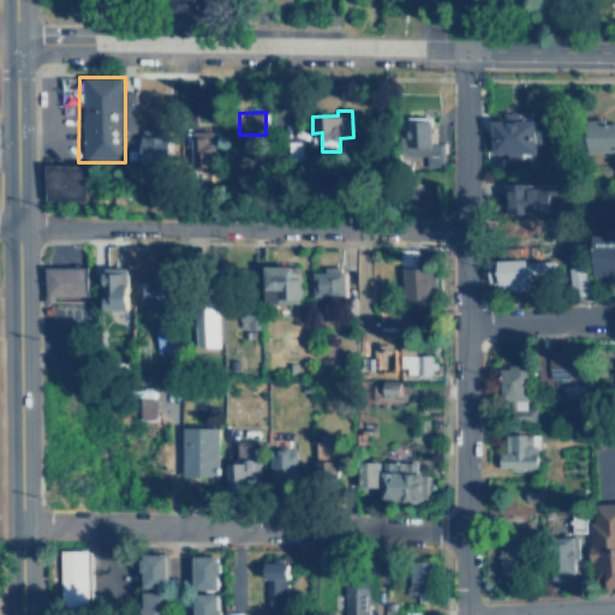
[(493,153),(508,153),(508,159),(523,159),(523,153),(536,153),(535,119),(521,120),(521,112),(505,112),(505,119),(493,119),(493,153)]
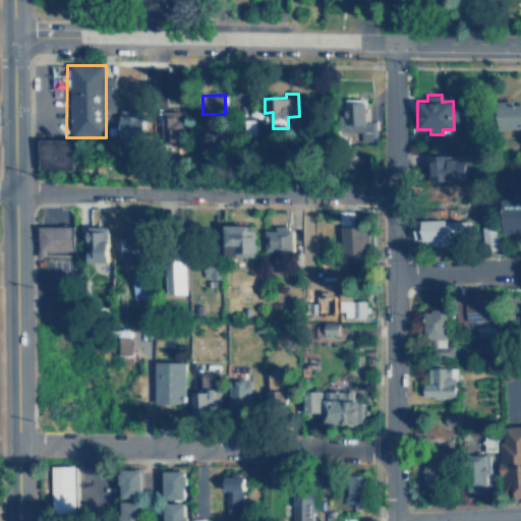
[(520,105),(513,105),(513,101),(497,100),(496,127),(520,127),(520,105)]
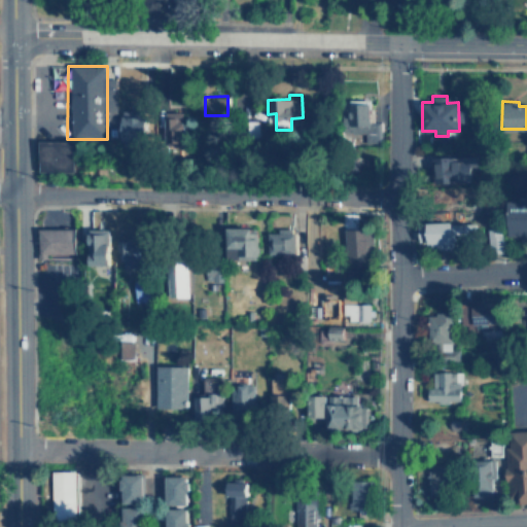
[(370,121),(370,103),(349,103),(349,117),(340,117),(339,133),(363,134),(363,142),(380,142),(380,121),(370,121)]
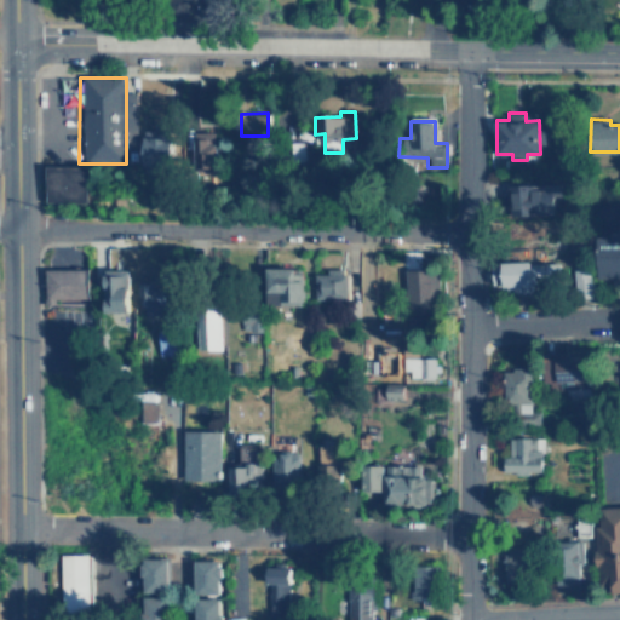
[(194,131),(193,145),(191,145),(190,166),(214,167),(216,132),(194,131)]
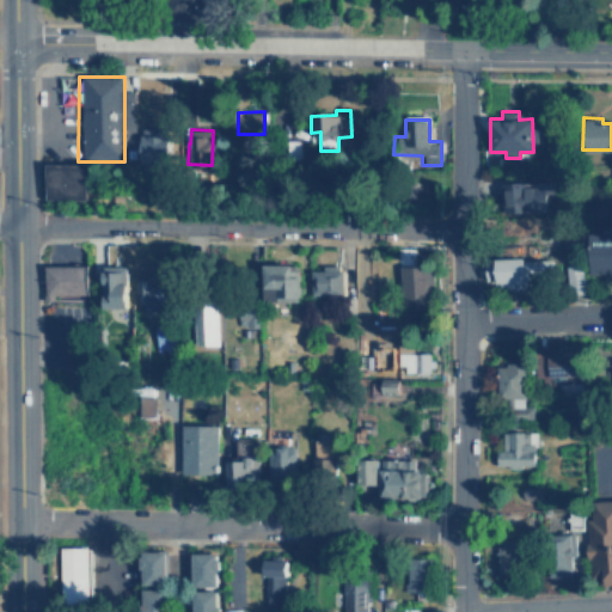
[(169,166),(169,136),(141,135),(140,165),(169,166)]
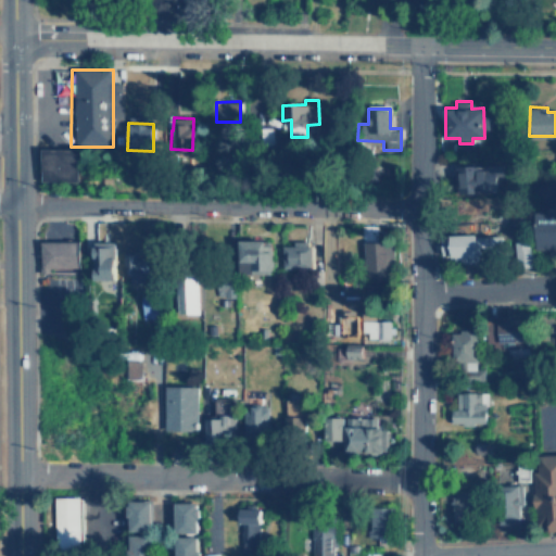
[(38,149),(38,182),(75,182),(75,149),(38,149)]
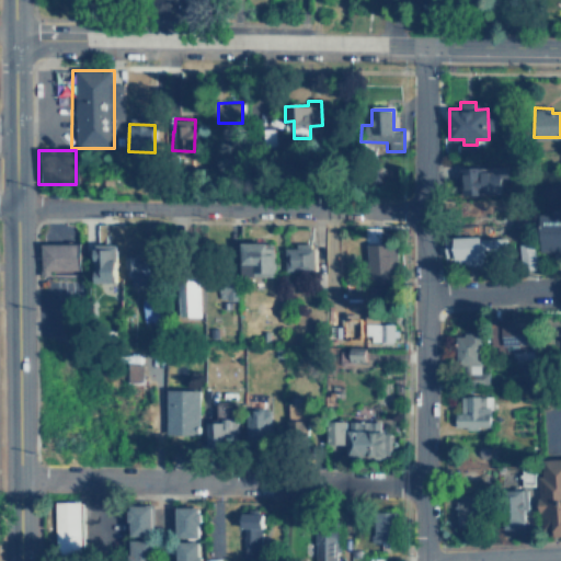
[(504,193),(503,165),(465,167),(466,194),(504,193)]
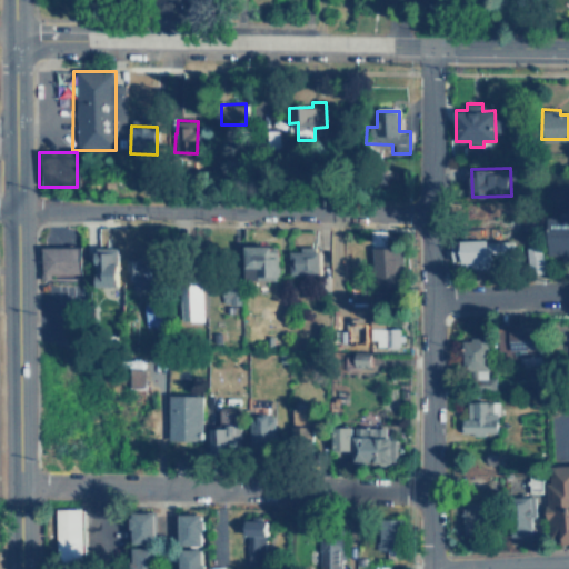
[(568,255),(568,208),(563,208),(563,216),(549,216),(548,255),(568,255)]
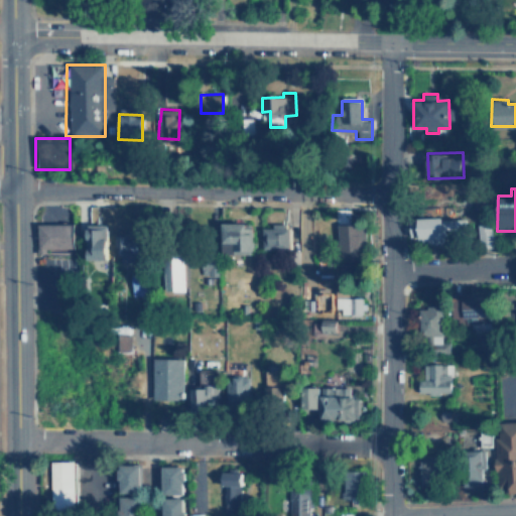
[(420,217),(420,241),(444,241),(444,235),(467,234),(467,218),(443,219),(443,217),(420,217)]
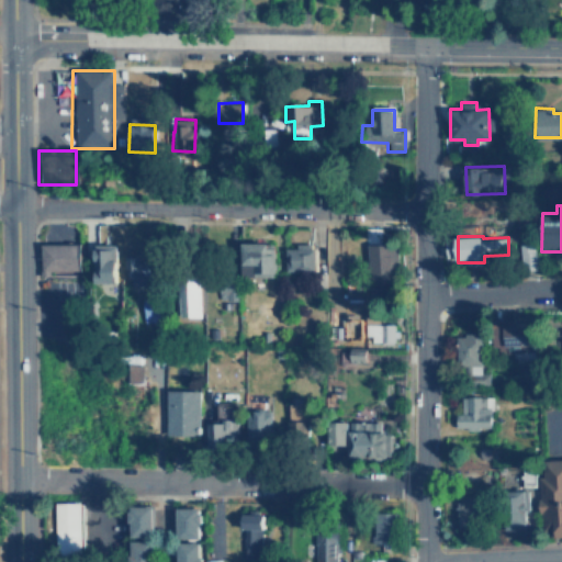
[(274,277),(276,243),(244,242),(243,276),(274,277)]
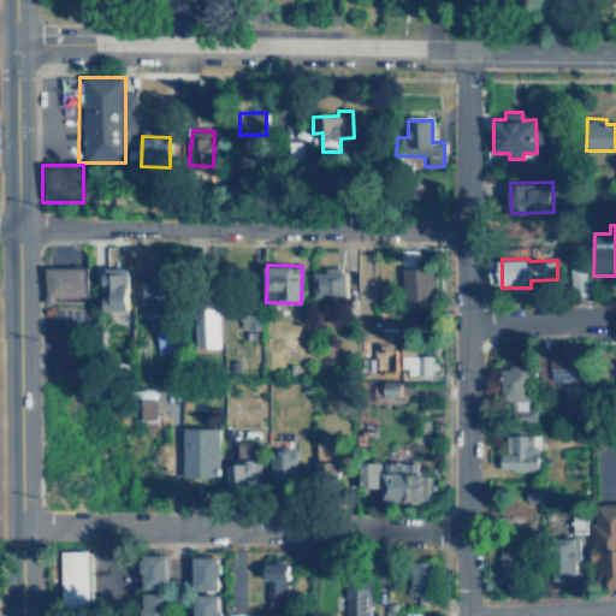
[(86,266),(45,266),(45,302),(54,302),(55,296),(84,297),(86,266)]
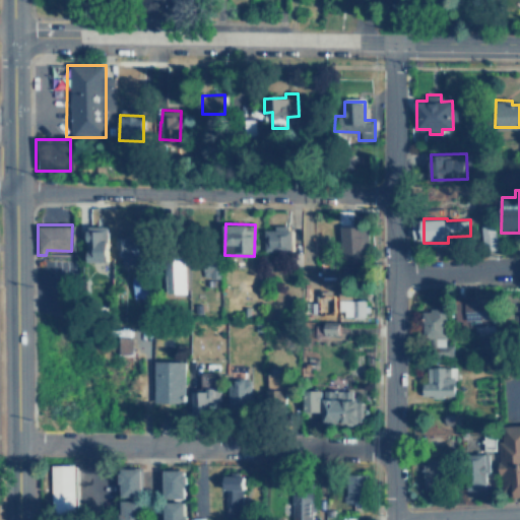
[(109,224),(88,225),(89,261),(110,260),(109,224)]
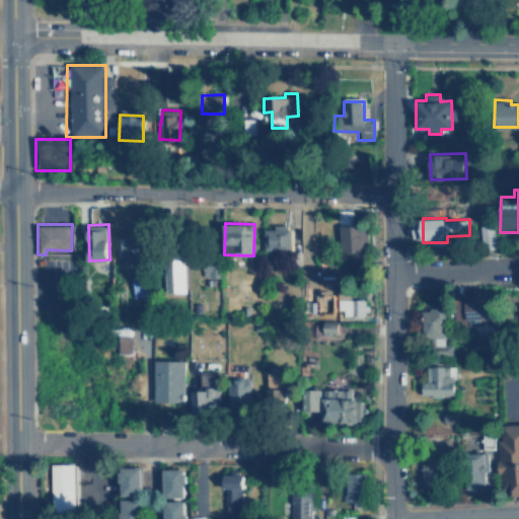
[(365,256),(366,224),(342,224),(341,255),(365,256)]
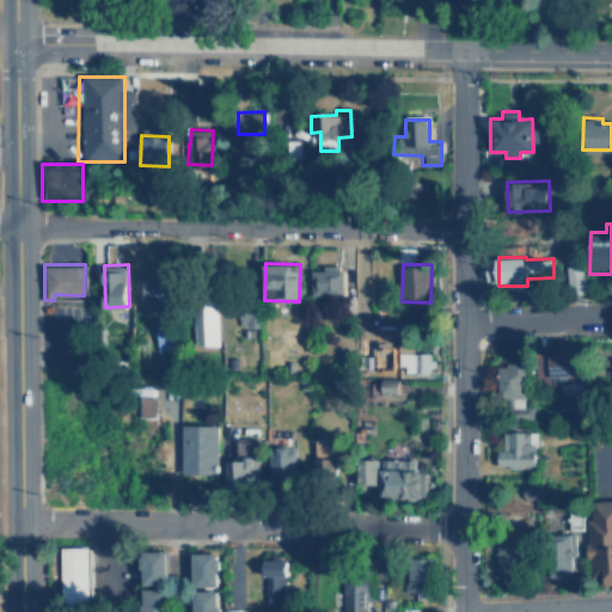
[(312,269),(312,295),(344,295),(344,265),(324,265),(324,269),(312,269)]
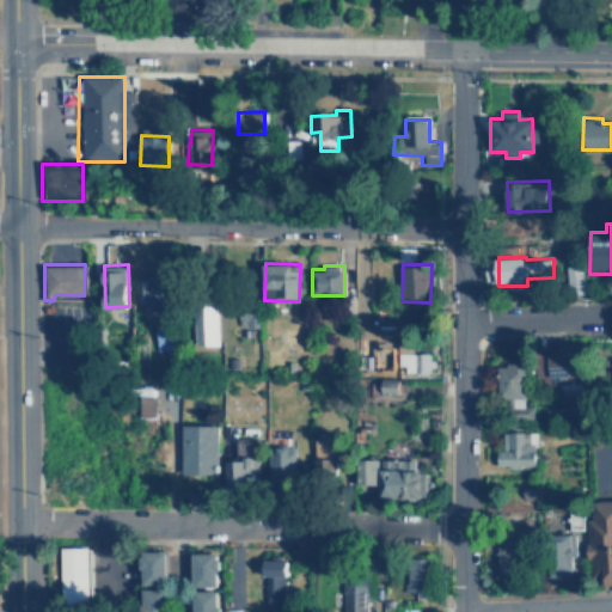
[(169,283),(159,283),(159,273),(141,273),(139,310),(167,310),(169,283)]
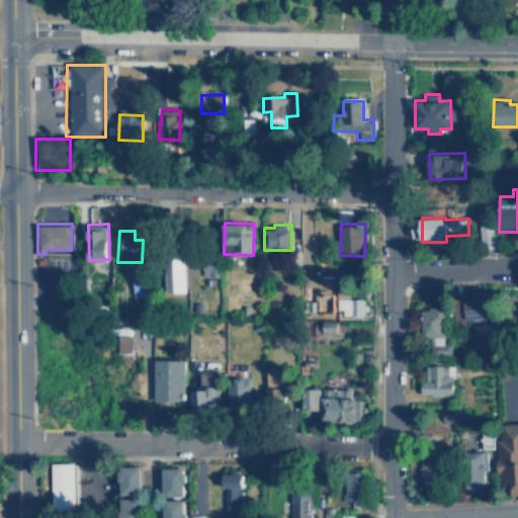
[(185,291),(186,255),(165,254),(165,290),(185,291)]
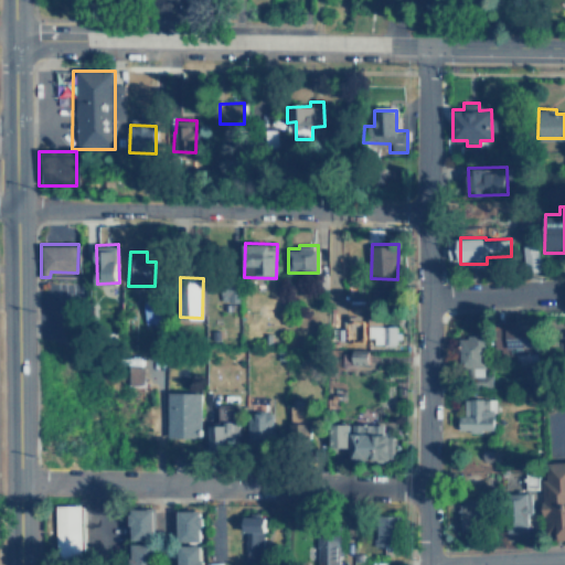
[(146,322),(161,323),(162,299),(146,298),(146,322)]
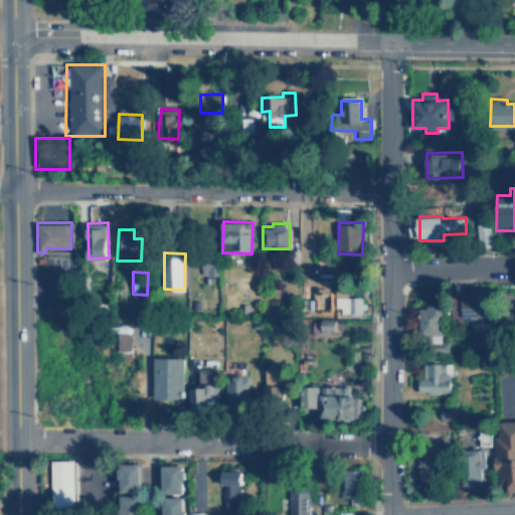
[(349,290),(336,291),(336,313),(362,313),(361,296),(350,296),(349,290)]
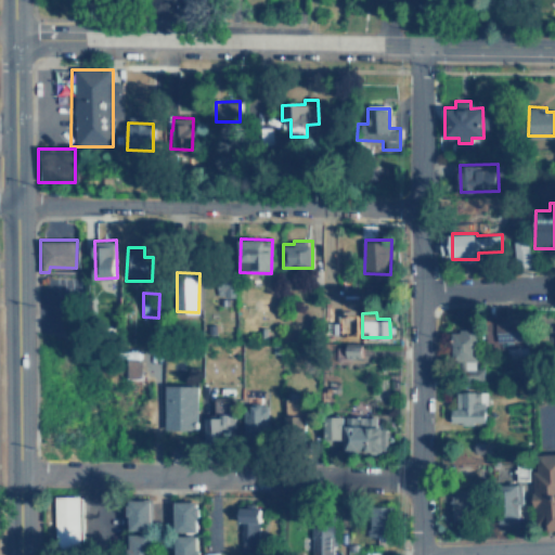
[(452,330),(451,369),(475,369),(475,331),(452,330)]
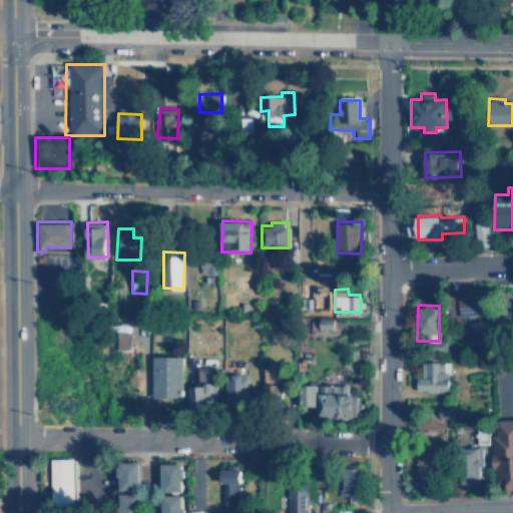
[(130,348),(130,331),(117,331),(117,348),(130,348)]
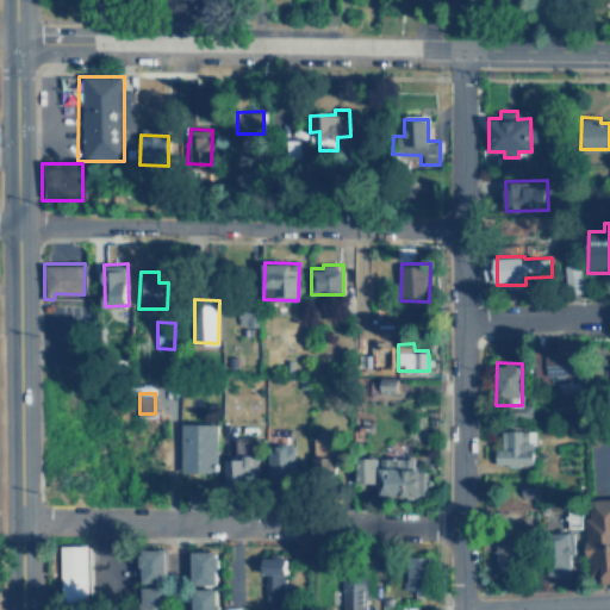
[(182,422),(181,471),(218,472),(219,422),(182,422)]
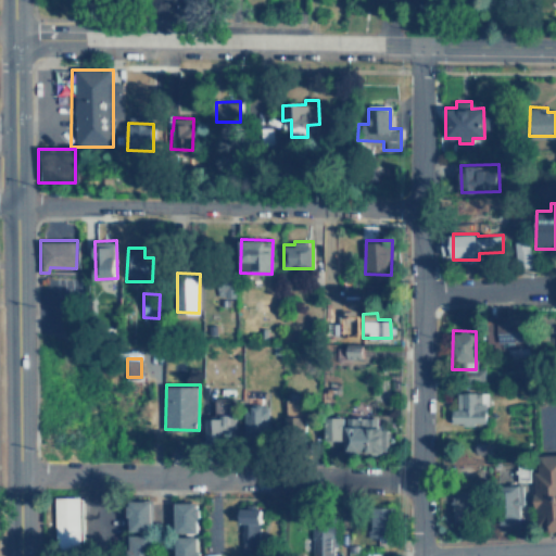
[(485,424),(487,391),(457,391),(456,408),(452,407),(452,422),(485,424)]
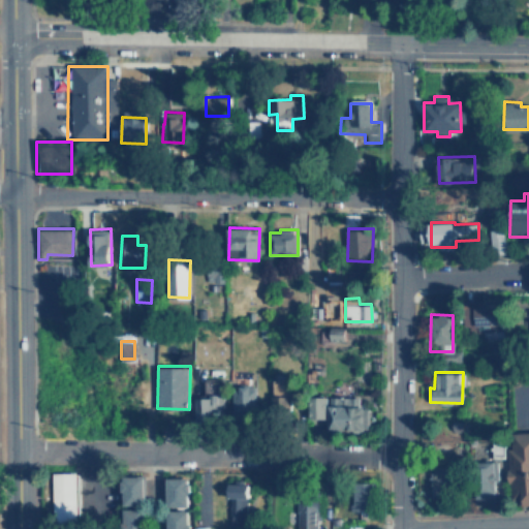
[(289,402),(289,374),(273,375),(273,402),(289,402)]
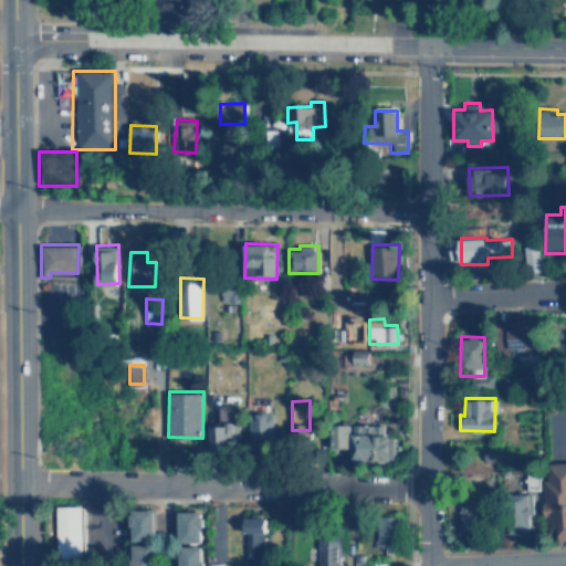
[(220,422),(210,422),(210,447),(230,448),(230,441),(239,441),(240,407),(221,406),(220,422)]
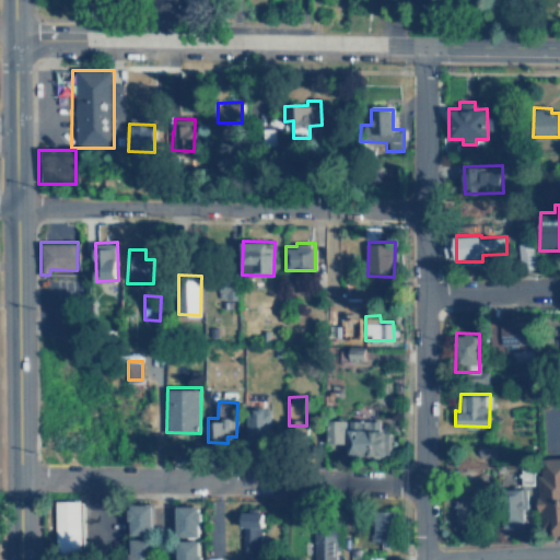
[(272,434),(271,407),(246,408),(247,435),(272,434)]
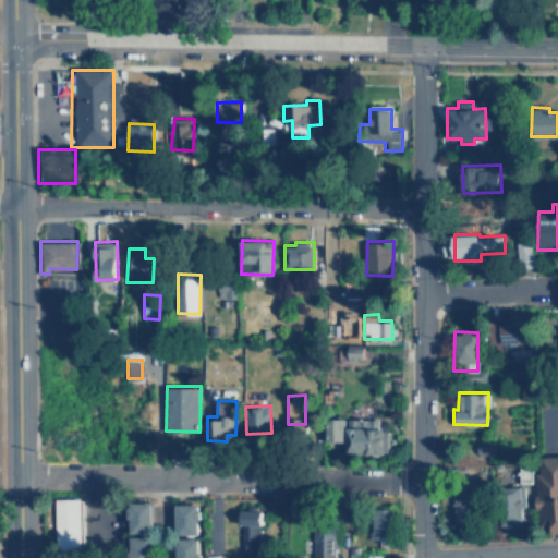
[(344,417),(327,416),(327,440),(344,440),(344,417)]
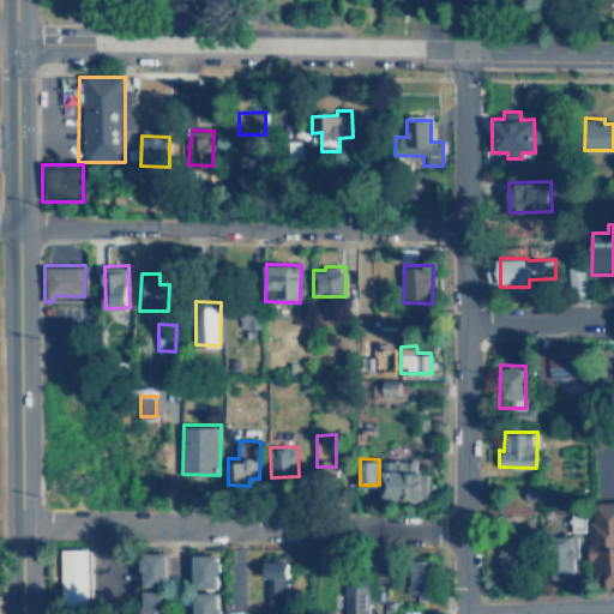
[(416,461),(383,459),(381,498),(429,499),(431,471),(416,471),(416,461)]
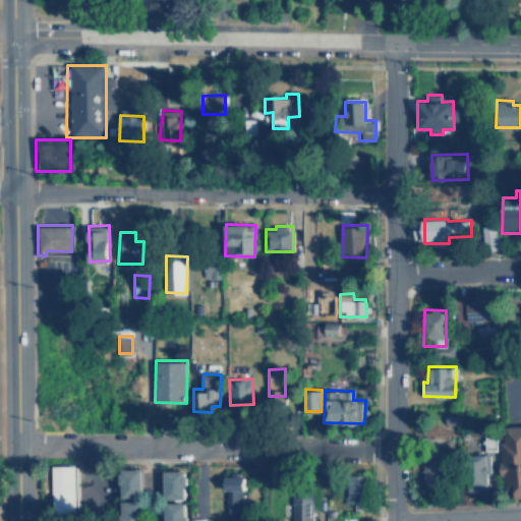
[(520,425),(505,426),(505,441),(502,442),(503,461),(500,461),(501,475),(515,474),(516,497),(520,496),(520,425)]
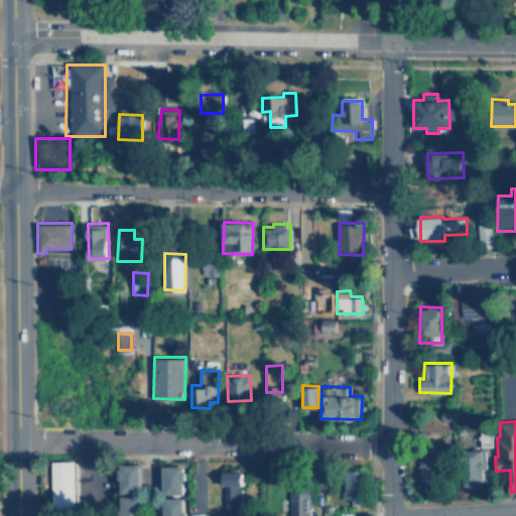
[(483,481),(483,448),(466,448),(467,481),(483,481)]
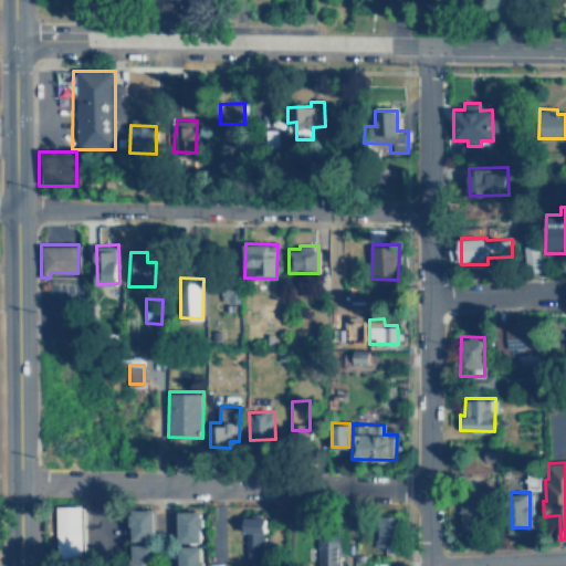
[(461,530),(475,530),(477,500),(461,500),(461,530)]
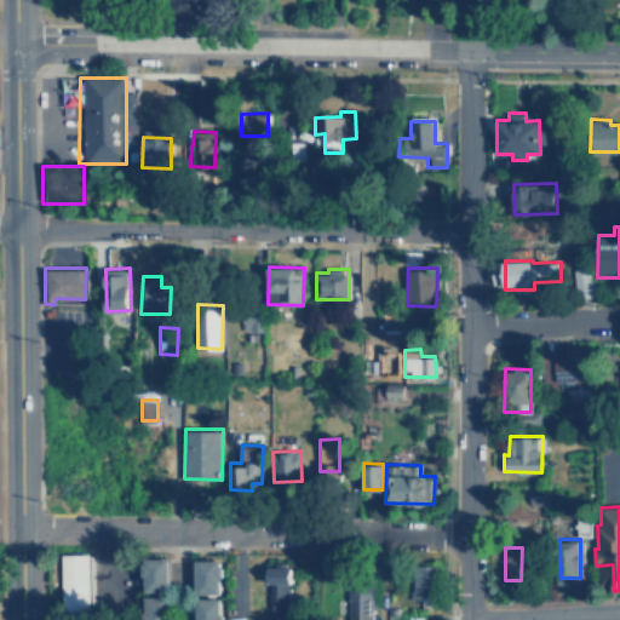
[(62,607),(90,607),(91,554),(63,554),(62,607)]
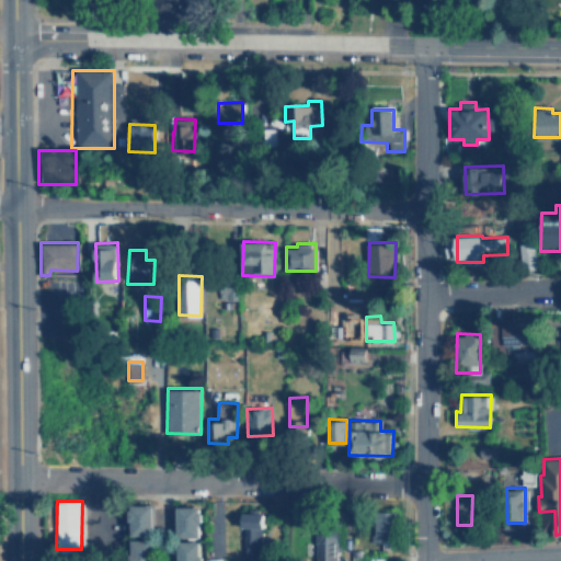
[(129,536),(153,536),(153,505),(130,504),(129,536)]
